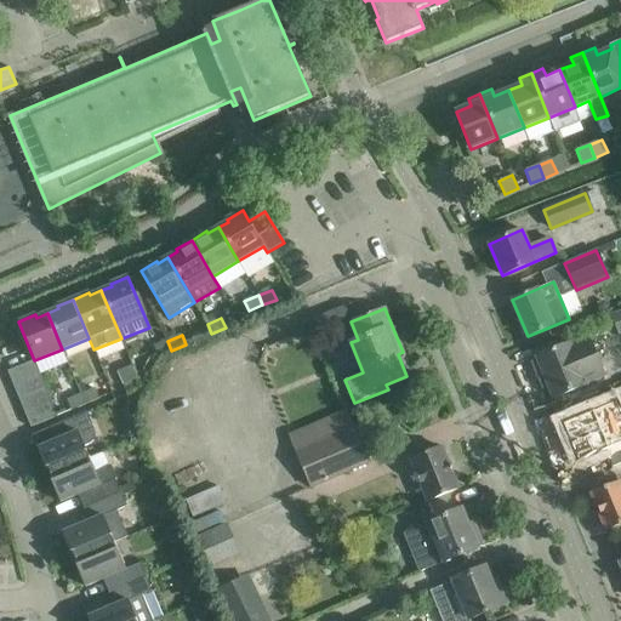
[(604,375),(588,339),(570,346),(569,343),(536,357),(537,359),(530,362),(539,382),(545,379),(553,398),(587,385),(586,382),(604,375)]
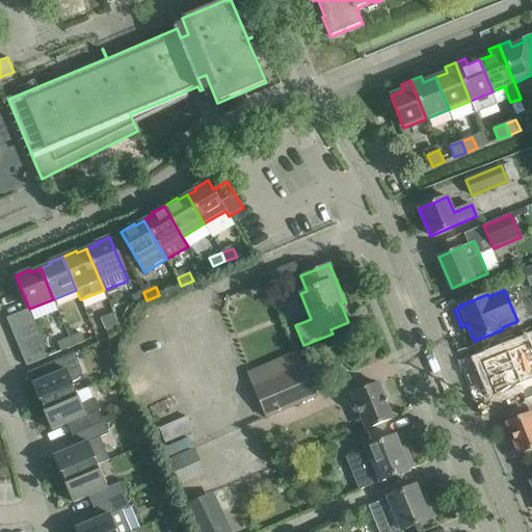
[(147,300),(143,292),(131,296),(135,304),(147,300)]
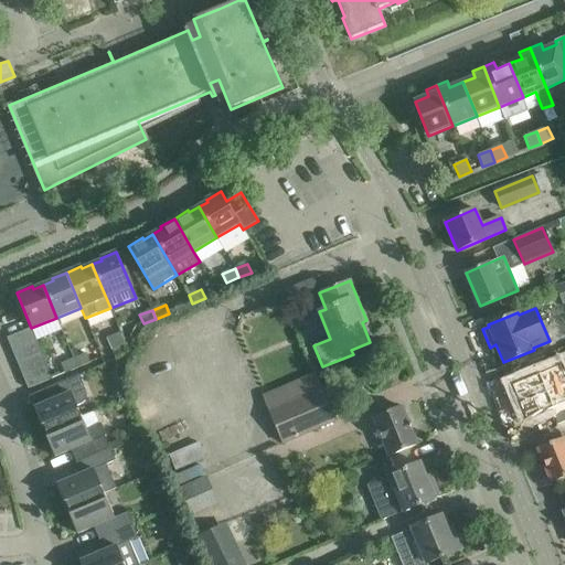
[(31,328),(7,338),(12,351),(36,341),(31,328)]
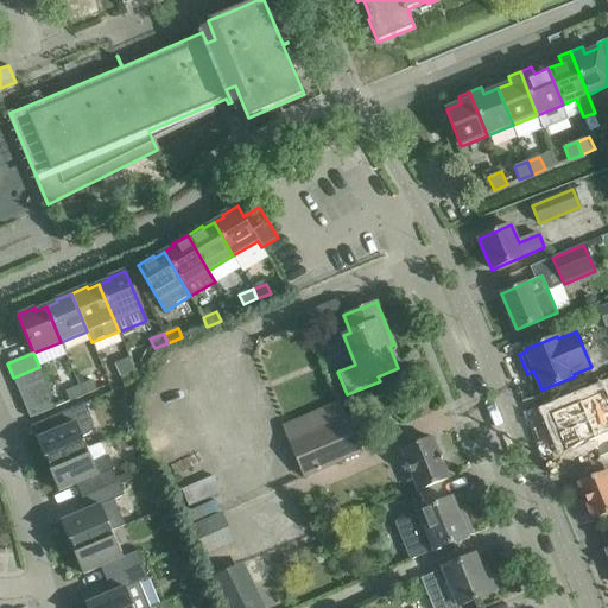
[(13,378),(19,391),(45,380),(39,367),(13,378)]
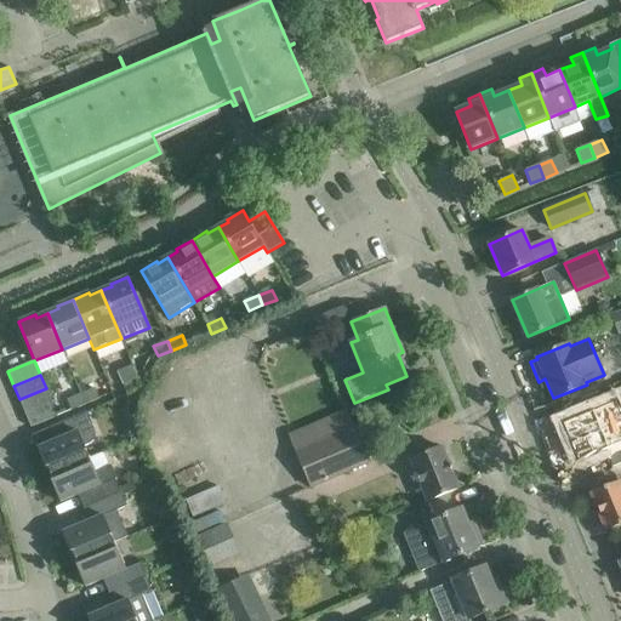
[(142,388),(137,379),(124,385),(127,394),(142,388)]
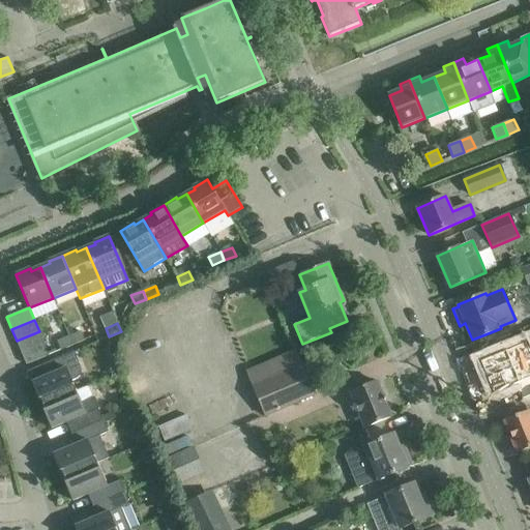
[(39,331),(17,341),(21,352),(45,343),(39,331)]
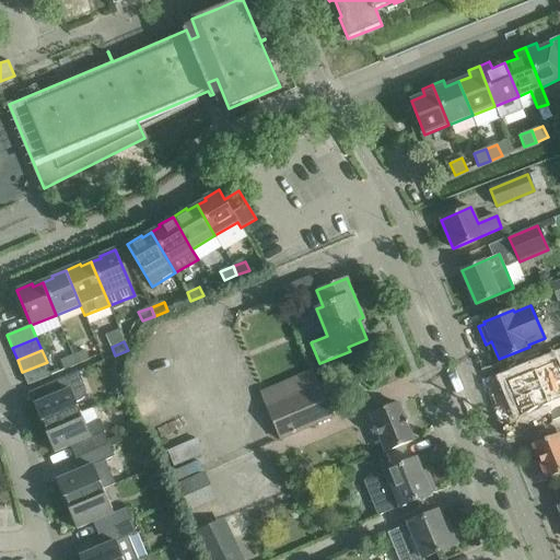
[(73,356),(77,364),(90,360),(85,351),(73,356)]
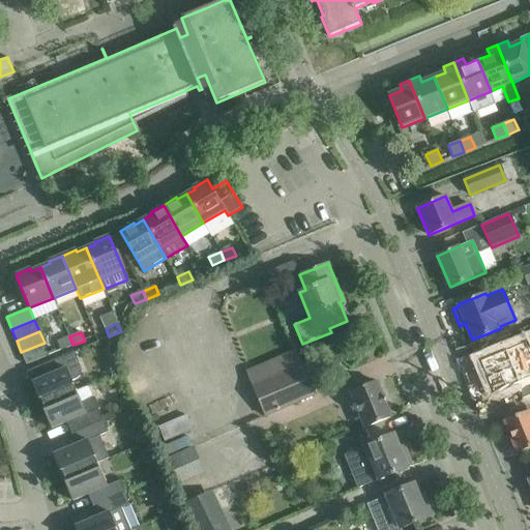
[(57,342),(61,350),(72,345),(69,336),(57,342)]
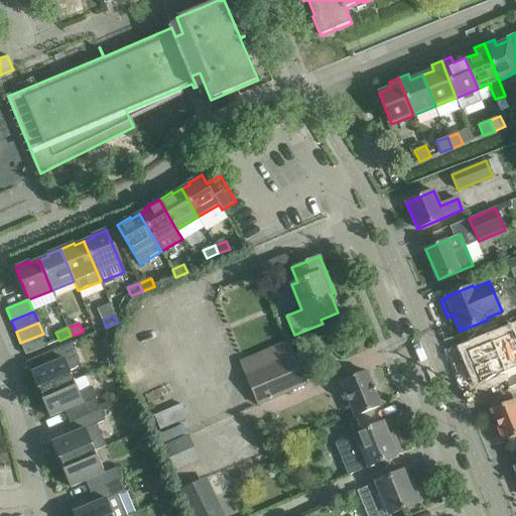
[(20,343),(25,355),(44,347),(47,346),(43,334),(20,343)]
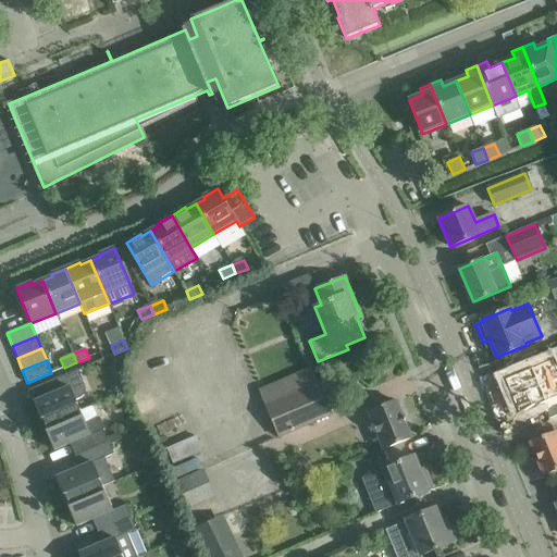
[(83,382),(78,369),(71,372),(50,381),(56,393),(34,403),(41,421),(42,420),(46,425),(81,411),(70,387),(83,382)]
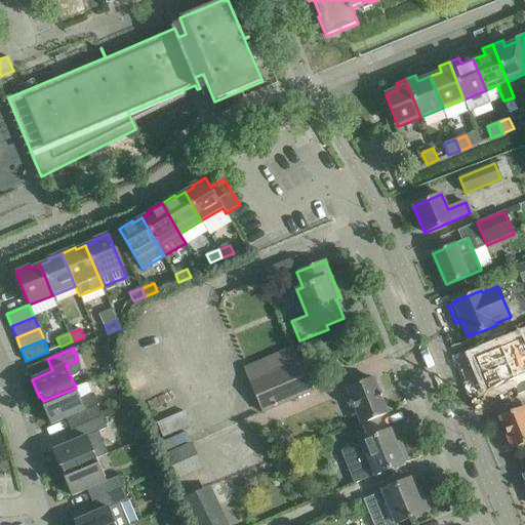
[(476,358),(489,390),(522,376),(514,357),(503,360),(499,349),(476,358)]
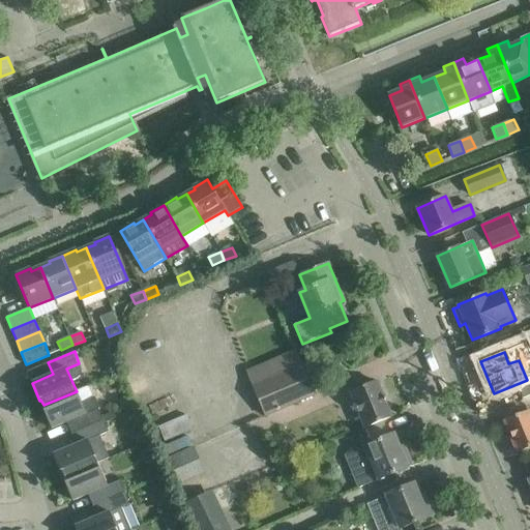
[(252,385),(265,416),(316,394),(302,363),(252,385)]
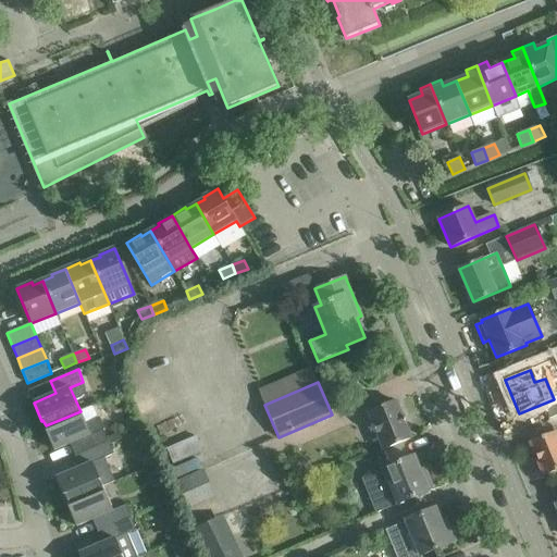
[(368,412),(383,449),(411,438),(396,401),(368,412)]
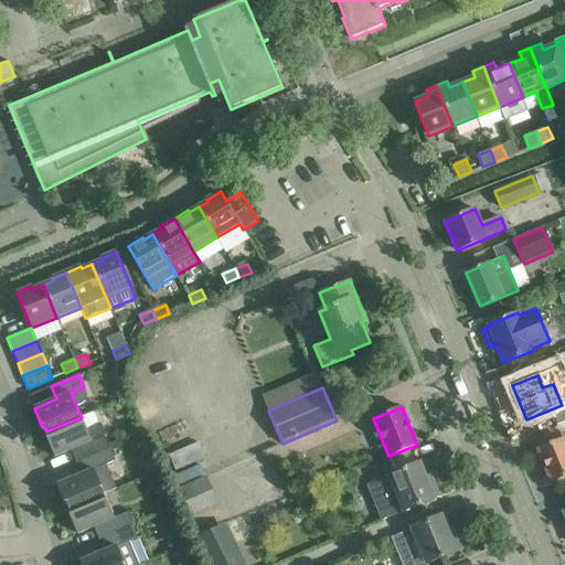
[(77,447),(83,459),(110,448),(105,436),(92,441),(82,417),(46,432),(49,438),(46,438),(55,457),(77,447)]
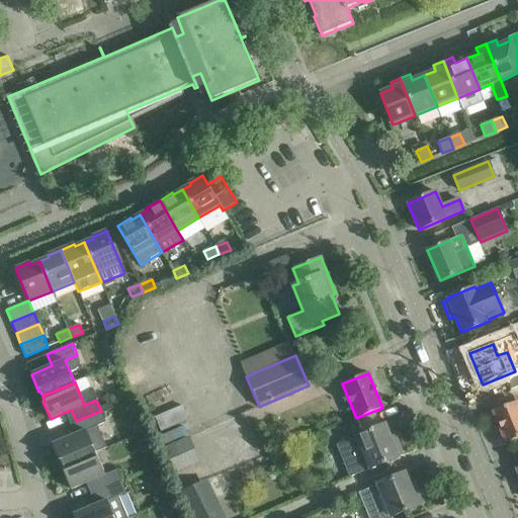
[(517,407),(516,402),(494,411),(506,443),(517,437),(517,407)]
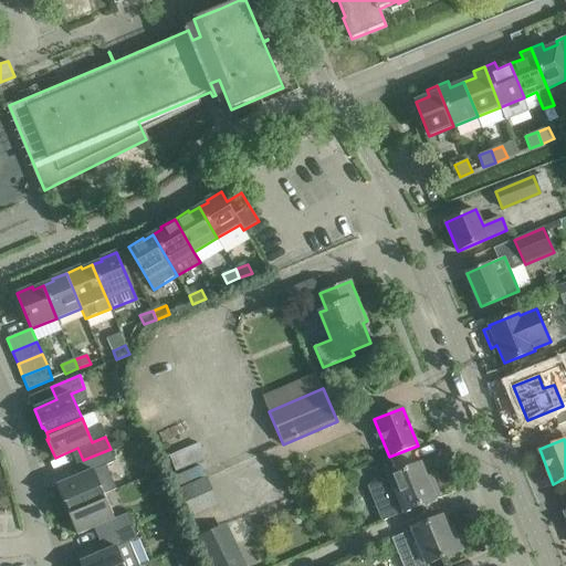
[(66,504),(69,510),(104,494),(117,490),(106,465),(116,461),(111,449),(83,460),(87,473),(58,485),(65,504),(66,504)]
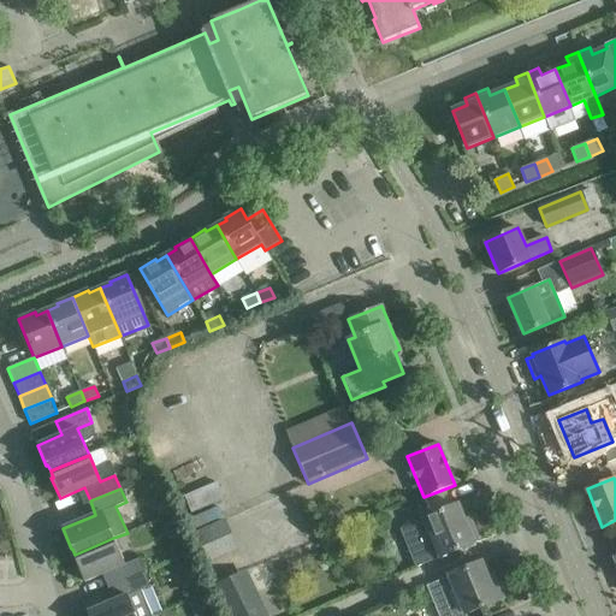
[(466,526),(461,514),(457,505),(434,514),(424,519),(424,520),(402,528),(416,567),(439,557),(439,558),(456,551),(478,542),(471,523),(466,526)]
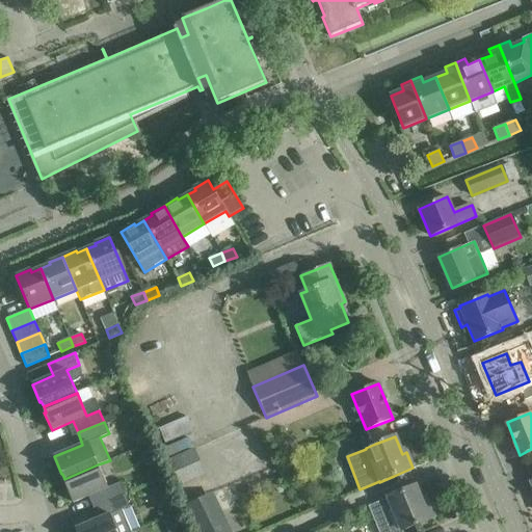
[(95,494),(99,505),(125,495),(121,482),(108,487),(98,464),(64,479),(68,484),(65,485),(73,503),(95,494)]
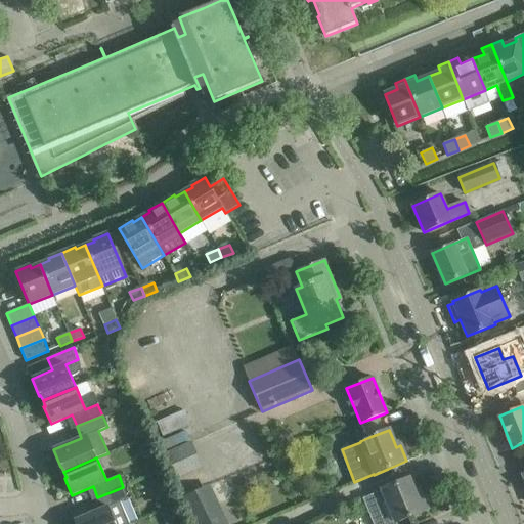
[(382,491),(362,498),(369,516),(373,523),(395,523),(398,522),(408,518),(411,517),(428,510),(421,494),(417,496),(409,479),(390,486),(382,490),(382,491)]
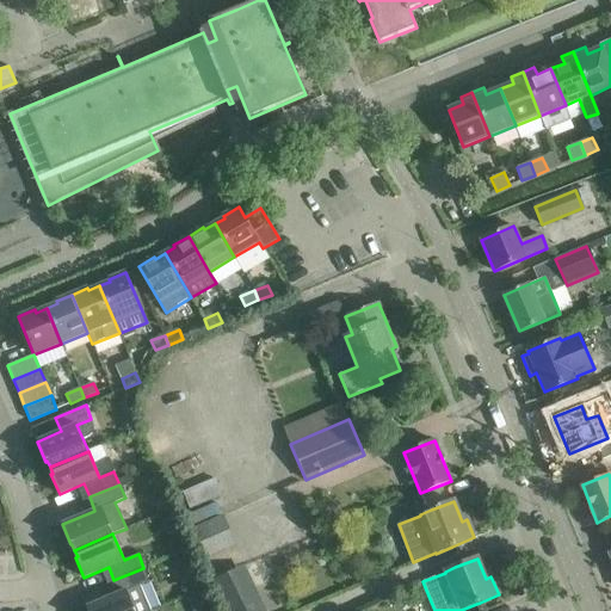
[(150,610),(140,585),(149,581),(143,568),(113,580),(119,593),(86,608),(87,610),(150,610)]
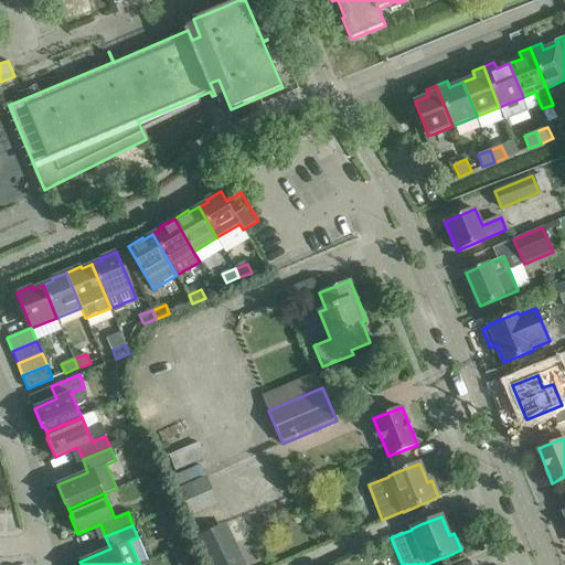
[(208,560),(232,550),(222,526),(198,537),(208,560)]
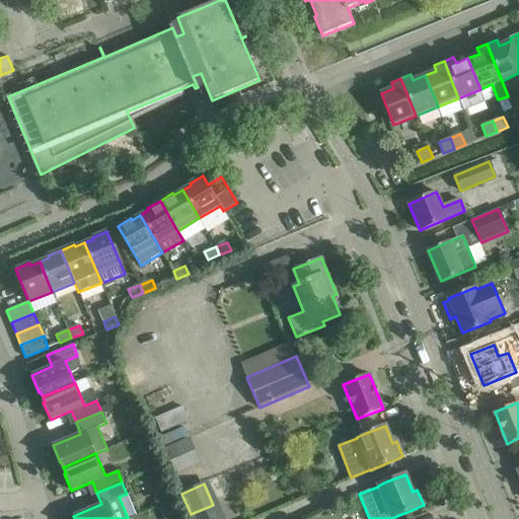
[(219,518),(213,505),(191,514),(193,518),(219,518)]
